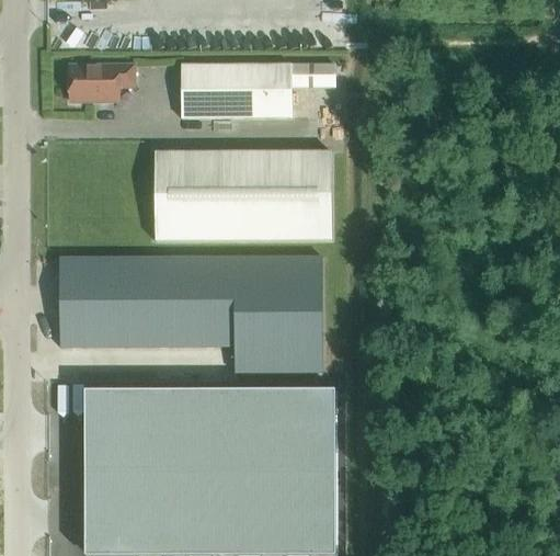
[(290,115),(290,84),(334,84),(334,61),(181,63),(181,115),(290,115)]
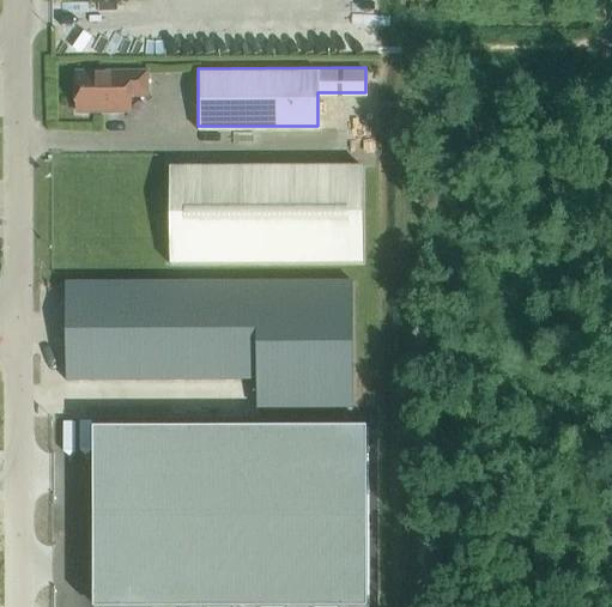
[(145,90),(145,68),(76,68),(76,107),(129,107),(129,90),(145,90)]
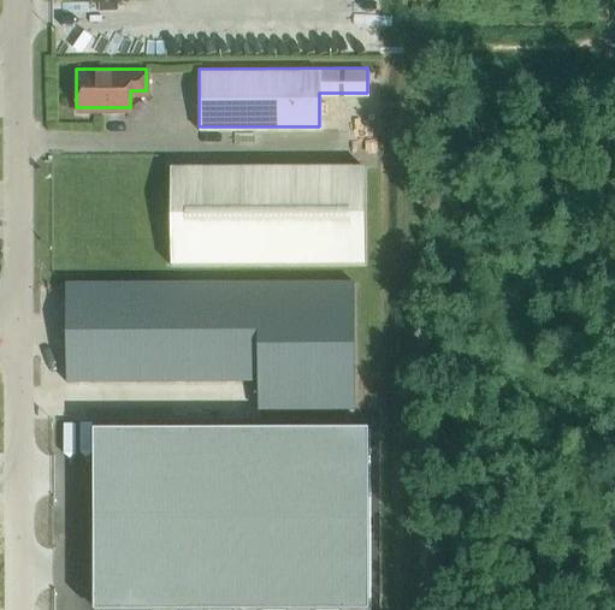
[(169,165),(170,261),(364,260),(364,164),(169,165)]
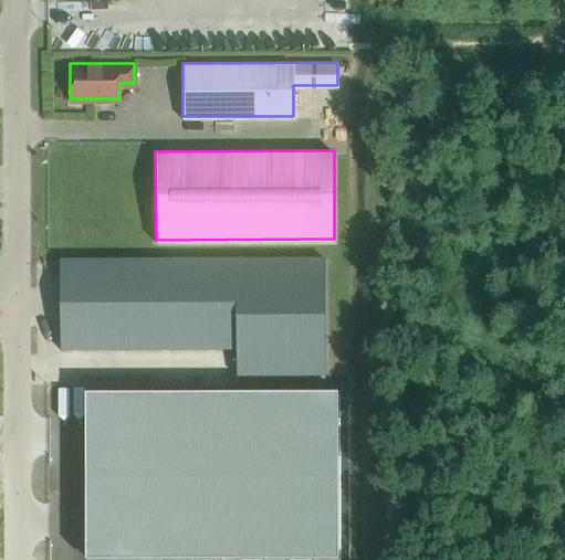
[(60,257),(60,346),(236,346),(236,372),(325,371),(325,257),(60,257)]
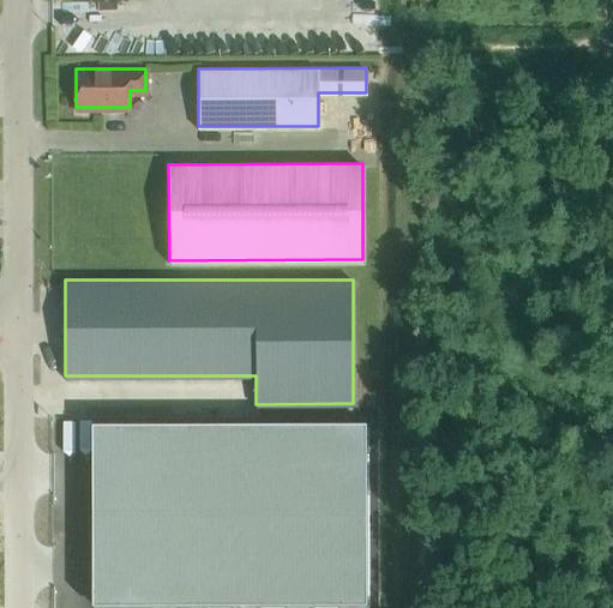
[(95,425),(96,607),(367,606),(366,423),(95,425)]
